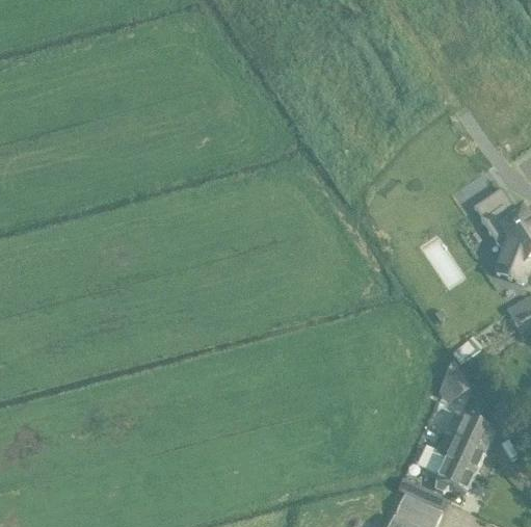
[(501,187),(473,206),(481,218),(480,219),(502,253),(495,272),(522,283),(530,257),(530,220),(521,205),(515,208),(501,187)]
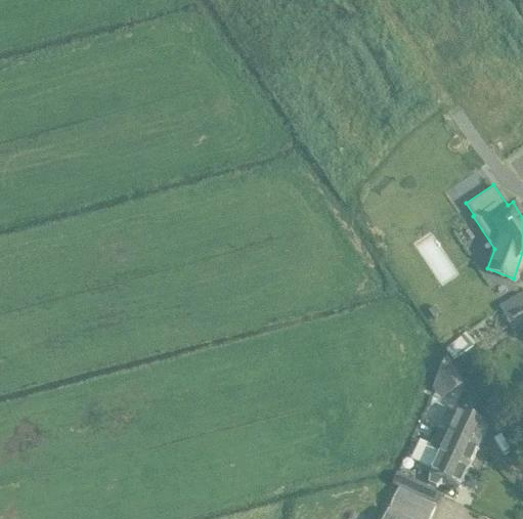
[(506,318),(522,308),(522,292),(522,291),(498,305),(506,318)]
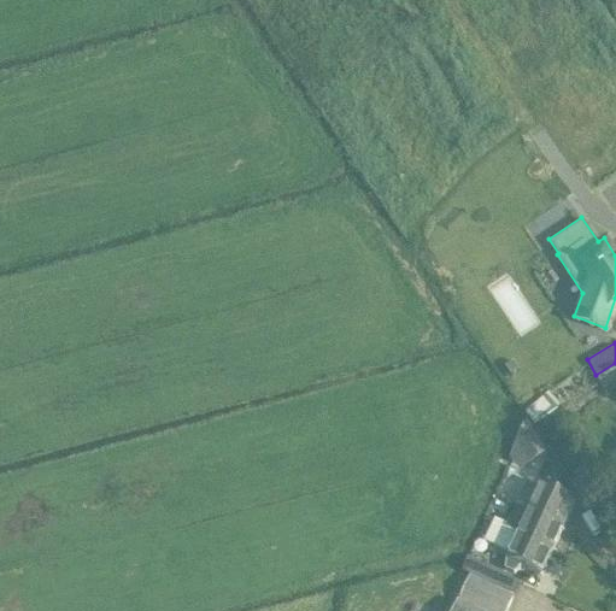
[(547,436),(568,419),(556,404),(535,421),(547,436)]
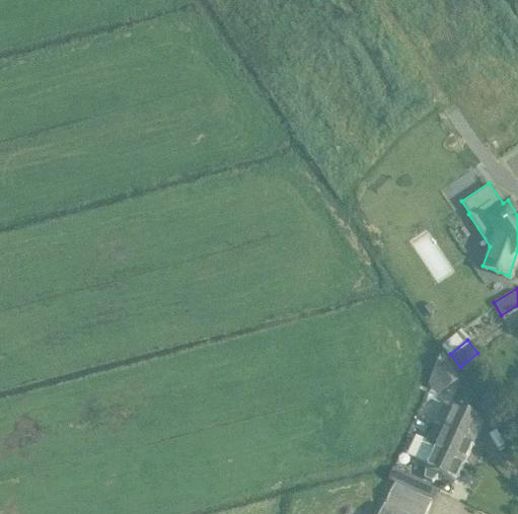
[(430,374),(427,381),(428,382),(435,393),(459,377),(442,352),(441,350),(432,371),(430,374)]
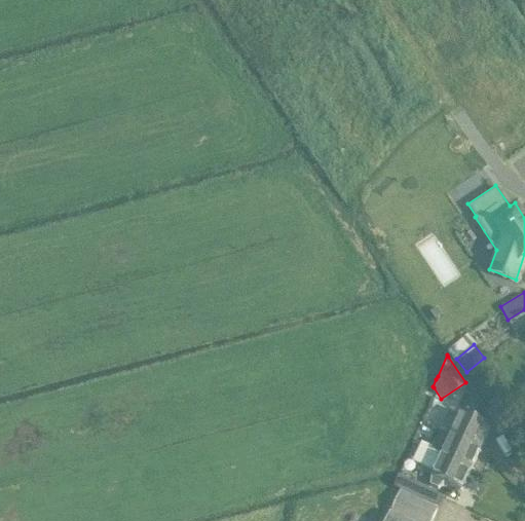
[(440,426),(450,431),(449,432),(479,445),(489,424),(450,406),(440,426)]
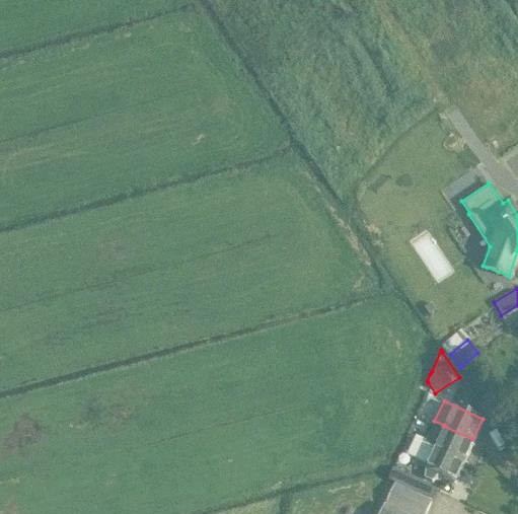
[(414,436),(414,437),(463,460),(472,439),(443,426),(443,427),(434,422),(426,438),(415,433),(414,436)]
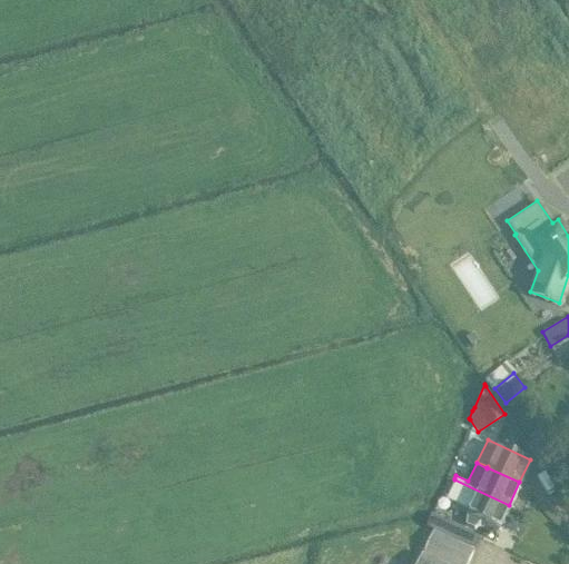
[(509,505),(454,480),(447,497),(468,507),(466,513),(466,522),(474,526),(480,520),(498,527),(509,505)]
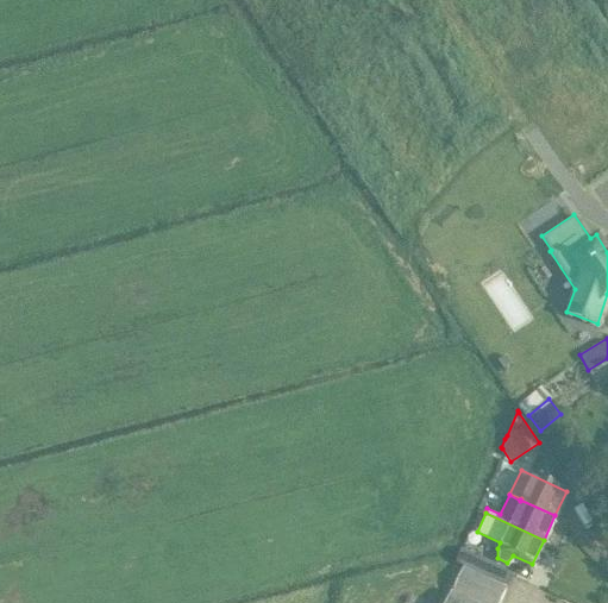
[(481,558),(475,571),(506,584),(512,572),(481,558)]
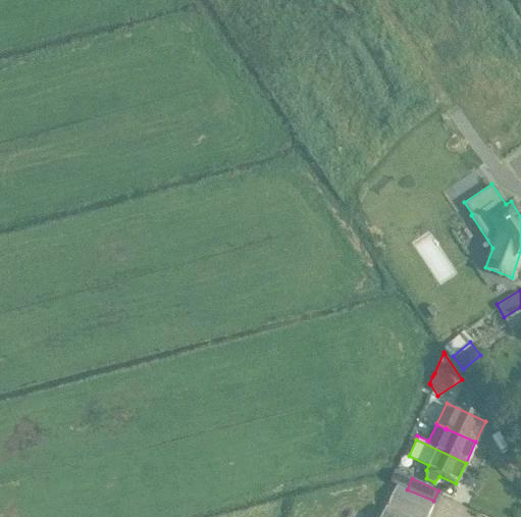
[(396,484),(380,516),(425,516),(433,501),(407,489),(396,484)]
